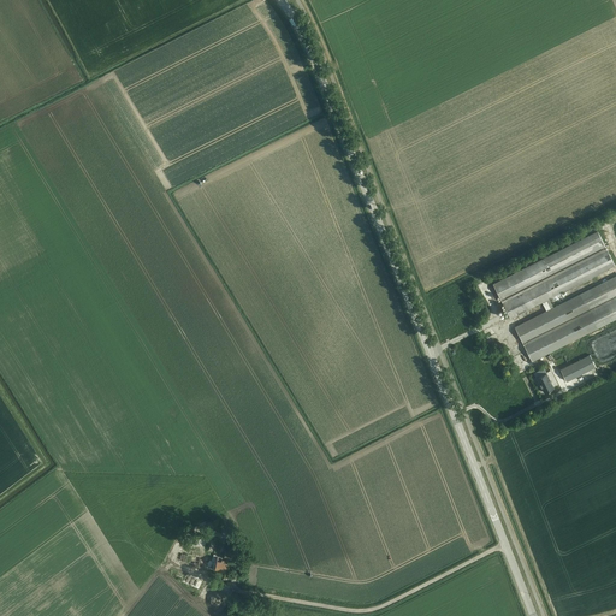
[(534,306),(542,302),(546,311),(515,327),(532,361),(615,318),(615,276),(554,308),(549,298),(615,265),(598,231),(493,284),(510,318),(516,315),(534,306)]
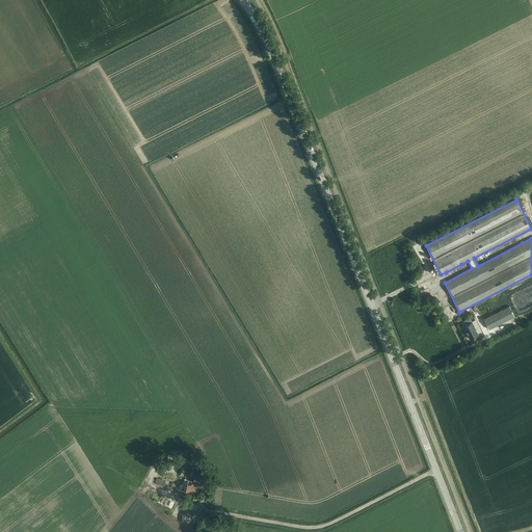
[(531,289),(519,295),(524,306),(529,303),(529,304),(531,302),(531,300),(531,289)]
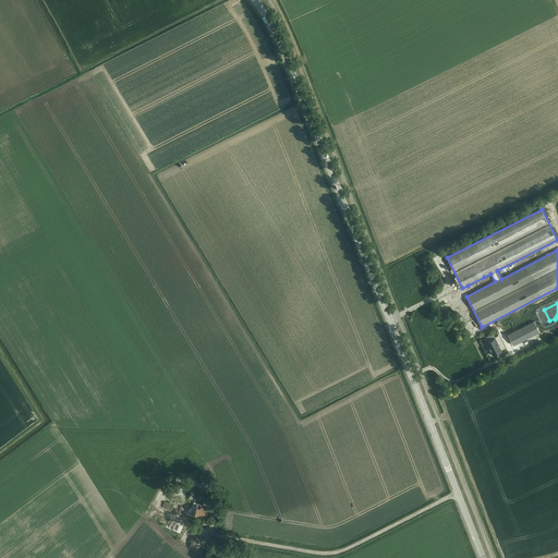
[(540,331),(534,319),(508,332),(513,344),(540,331)]
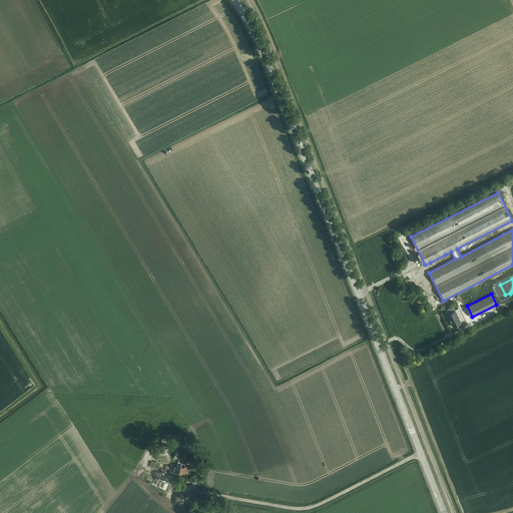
[(447,315),(453,327),(461,323),(455,311),(447,315)]
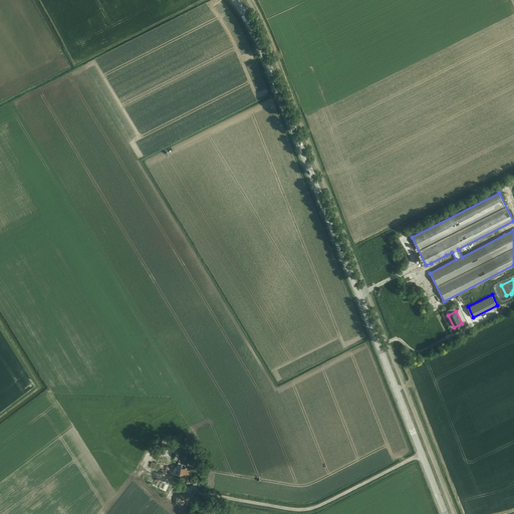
[(126,415),(124,409),(126,408),(124,403),(117,406),(121,417),(126,415)]
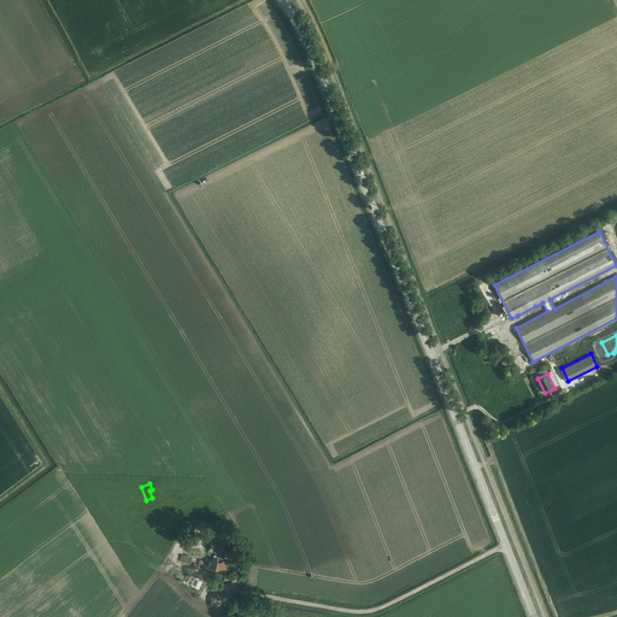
[(168,518),(162,522),(165,528),(171,524),(168,518)]
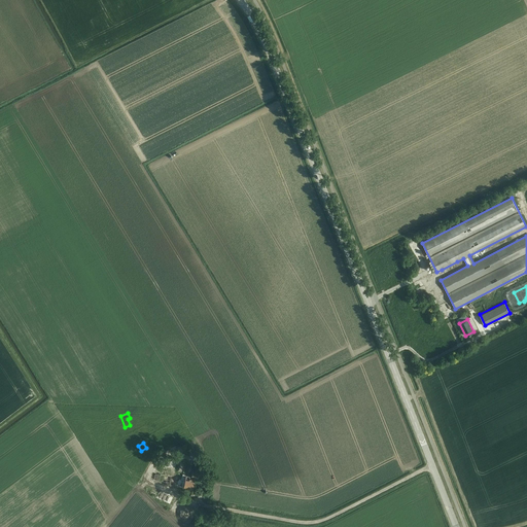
[(178,480),(177,486),(185,489),(192,490),(195,480),(189,478),(190,477),(182,475),(181,481),(178,480)]
